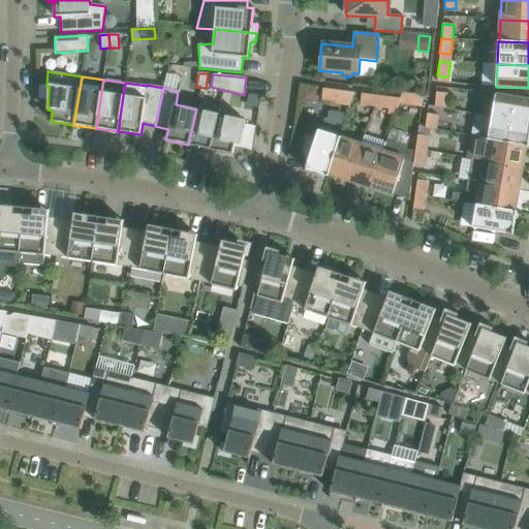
[(322,89),(321,99),(336,101),(338,90),(322,89)]
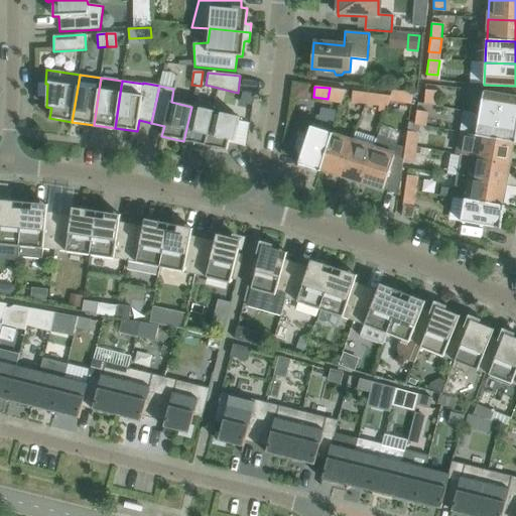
[(423,105),(434,106),(436,92),(425,90),(423,105)]
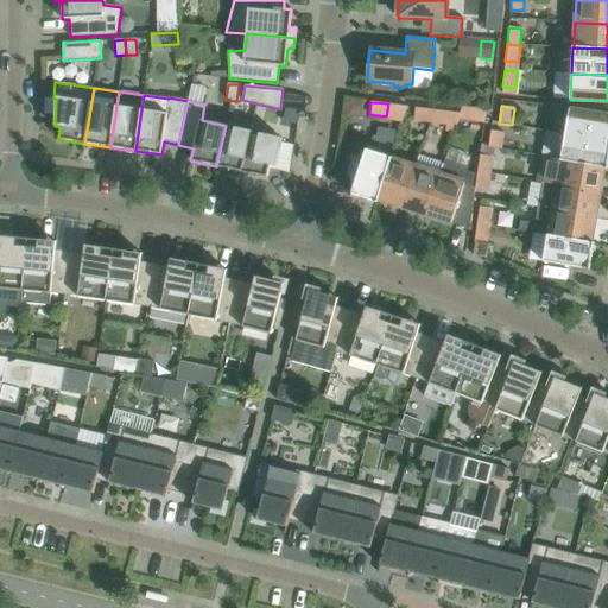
[(462,107),(461,114),(460,119),(485,122),(486,111),(462,107)]
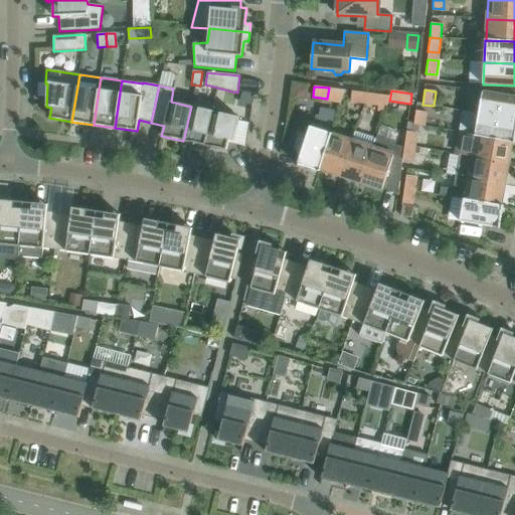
[(350,102),(364,104),(366,93),(351,92),(350,102)]
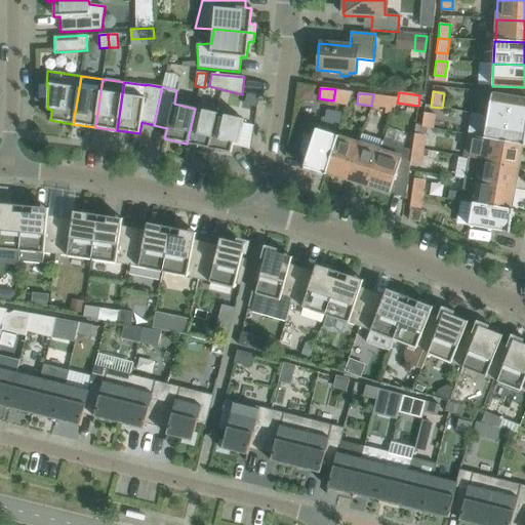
[(373,94),(371,106),(385,108),(385,114),(396,115),(397,103),(398,98),(373,94)]
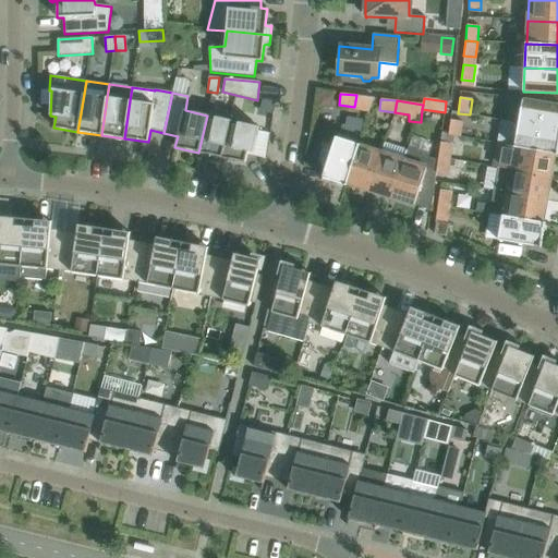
[(557,106),(522,100),(518,124),(557,130),(557,106)]
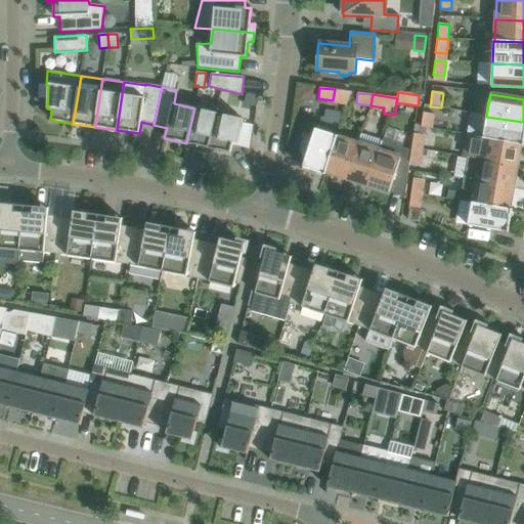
[(186,143),(208,147),(216,113),(194,108),(186,143)]
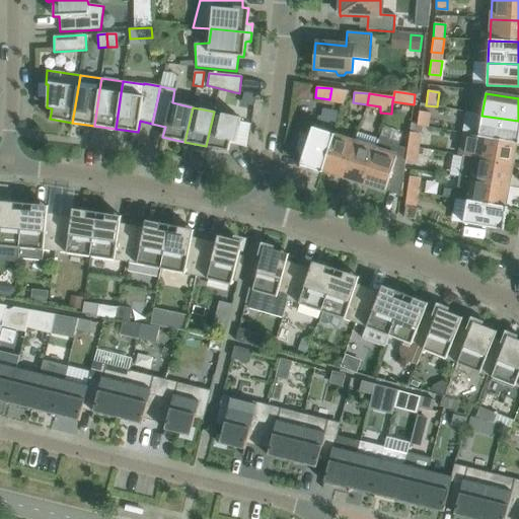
[(214,112),(206,146),(228,151),(230,141),(235,143),(241,118),(214,112)]
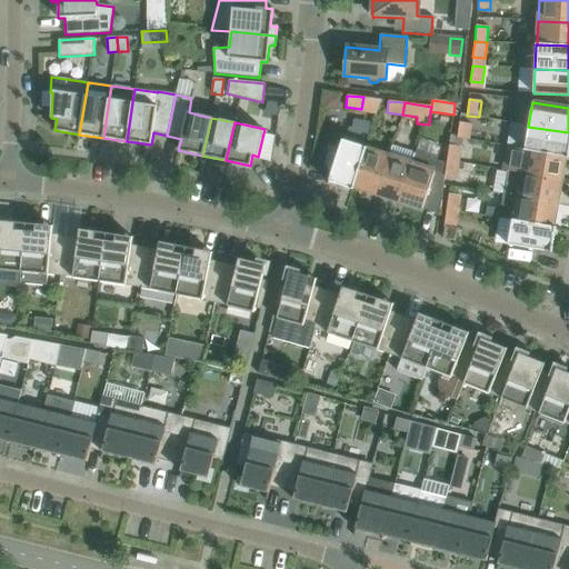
[(457,138),(469,140),(471,125),(459,122),(457,138)]
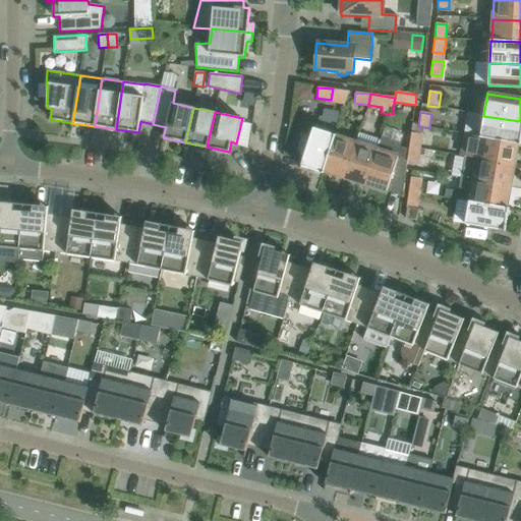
[(464,134),(466,134),(520,145),(520,137),(520,121),(483,116),(467,113),(464,134)]
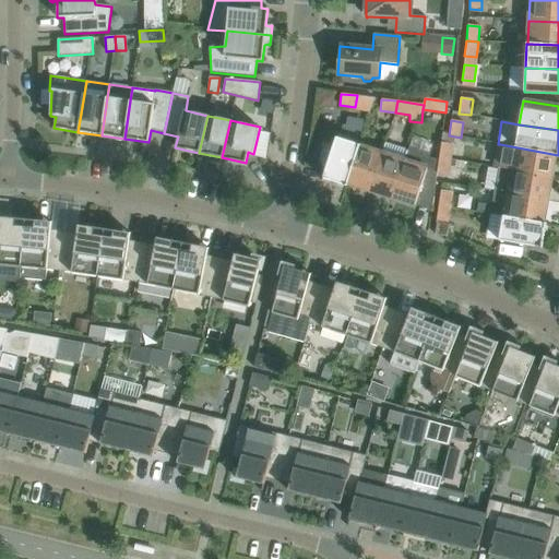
[(323,179),(346,187),(359,145),(336,138),(334,145),(321,141),(317,168),(325,171),(323,179)]
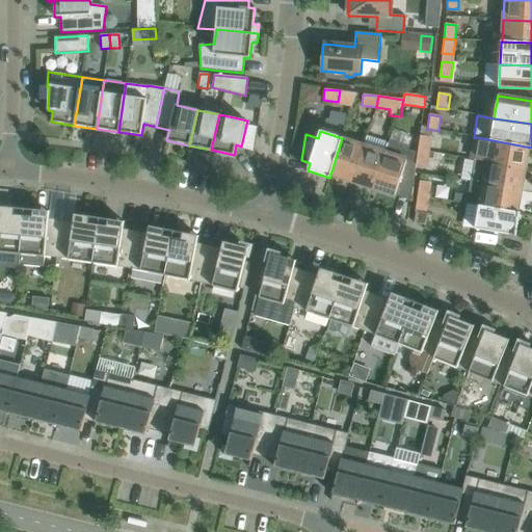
[(420,135),(418,151),(429,152),(431,137),(420,135)]
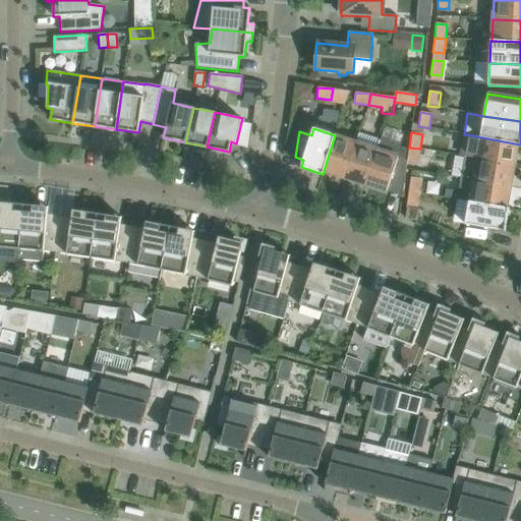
[(344,178),(365,184),(377,150),(381,140),(358,133),(355,142),(344,178)]
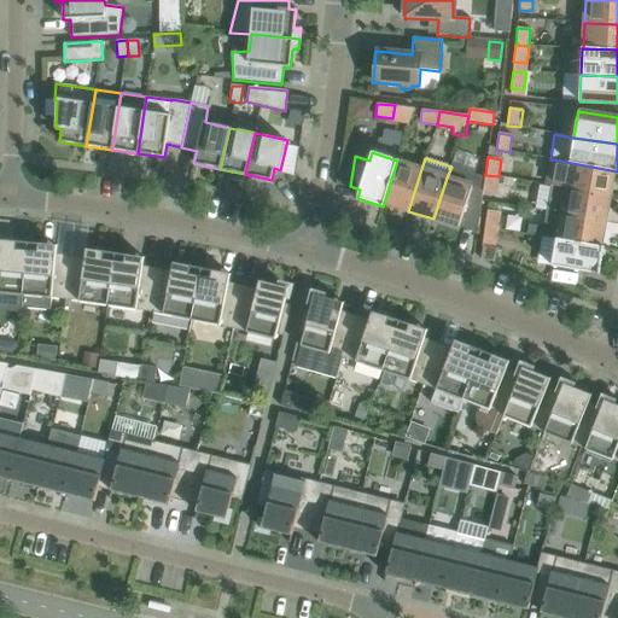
[(551,186),(566,188),(610,196),(613,172),(617,172),(553,159),(548,186),(551,186)]
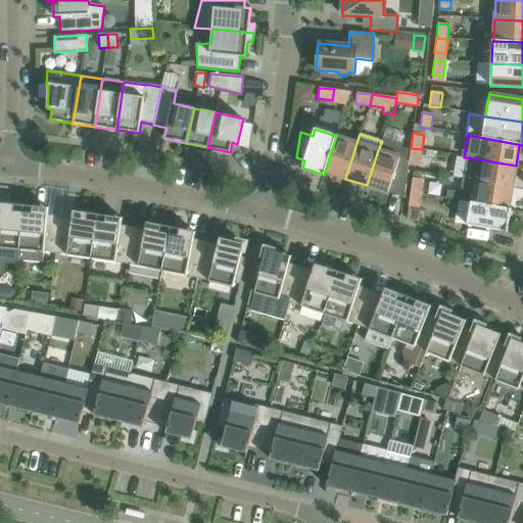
[(325,172),(345,179),(357,143),(336,137),(337,136),(336,136),(324,175),(325,172)]
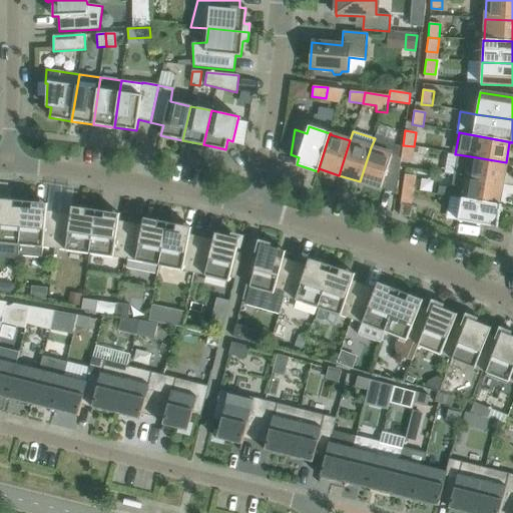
[(371,147),(360,181),(381,188),(385,177),(398,181),(401,159),(402,147),(375,138),(371,147)]
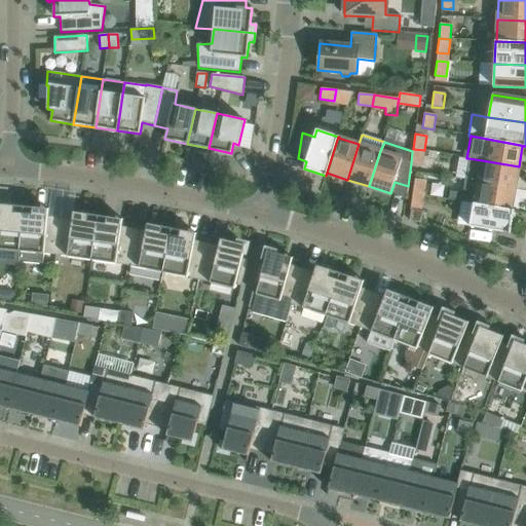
[(413,149),(412,151),(411,163),(422,165),(424,150),(413,149)]
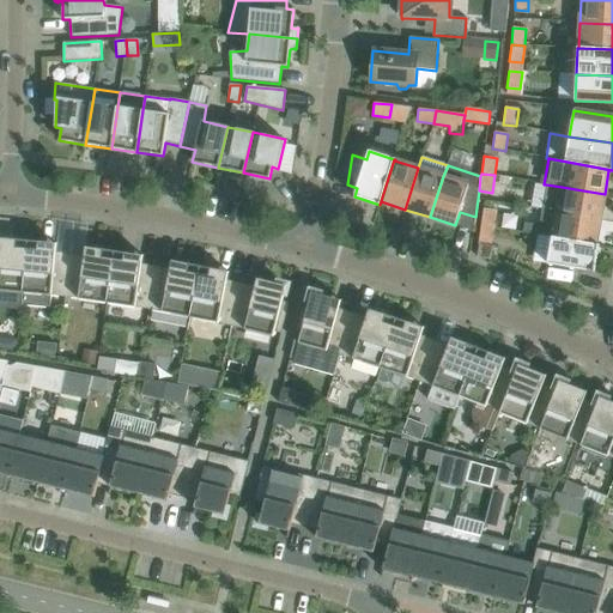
[(562,187),(557,212),(600,220),(605,194),(562,187)]
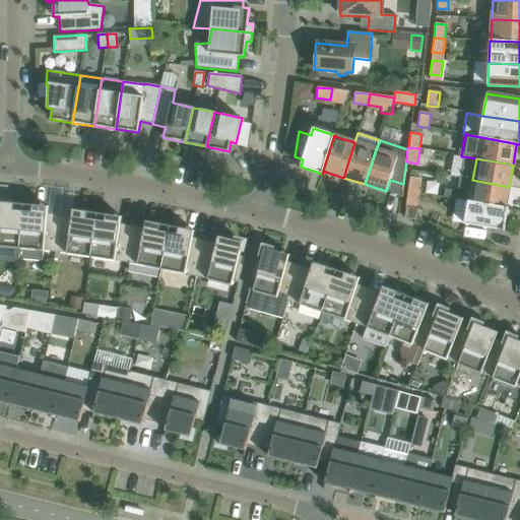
[(410,177),(407,192),(418,193),(421,179),(410,177)]
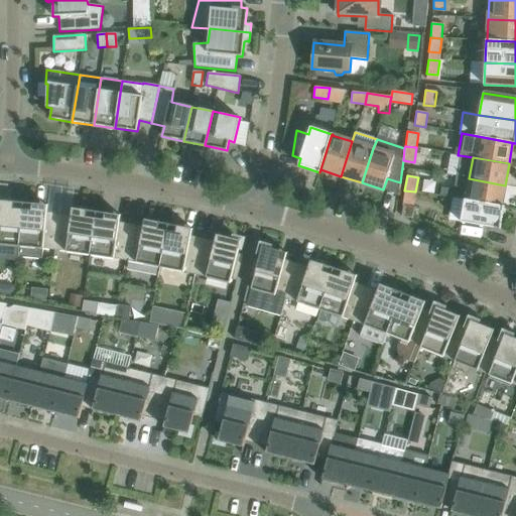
[(464,200),(464,201),(504,207),(501,206),(505,185),(469,178),(456,176),(454,189),(441,187),(440,196),(464,200)]
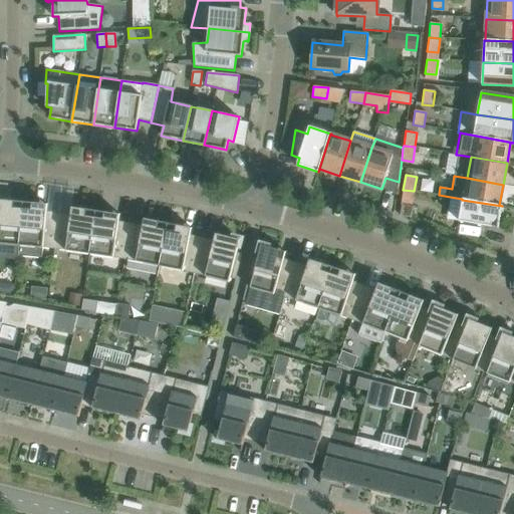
[(414,191),(403,190),(401,204),(412,205),(414,191)]
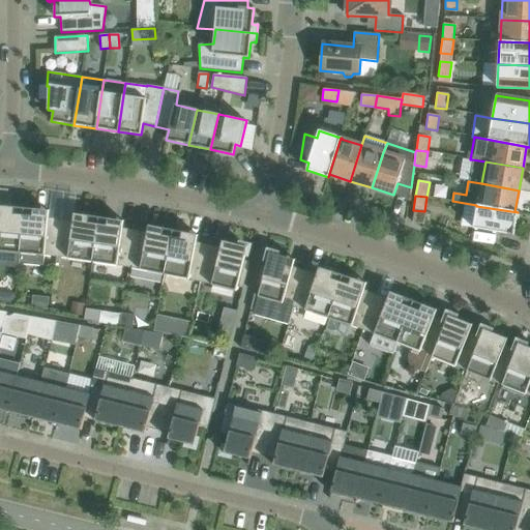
[(0,252),(20,254),(24,208),(7,207),(0,205),(0,252)]
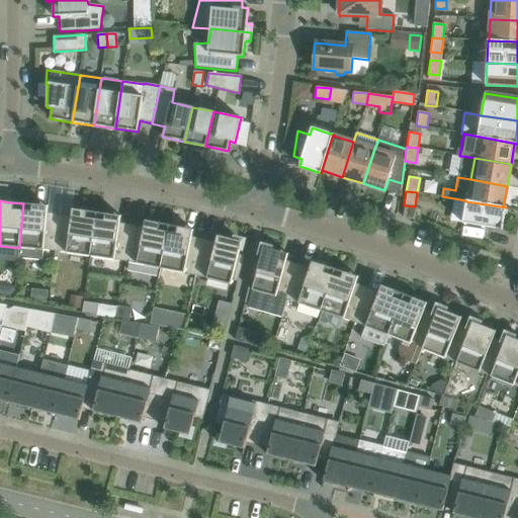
[(506,207),(465,201),(462,223),(502,230),(506,207)]
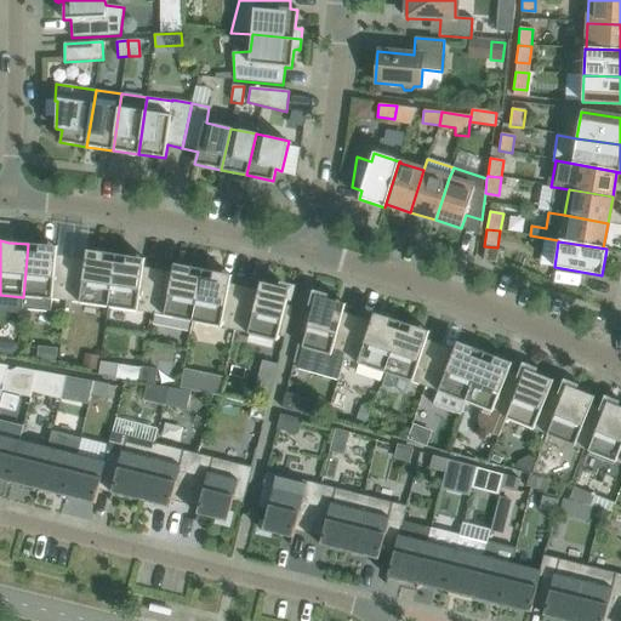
[(52,300),(66,301),(72,257),(57,256),(57,246),(28,244),(23,297),(22,311),(51,313),(52,300)]
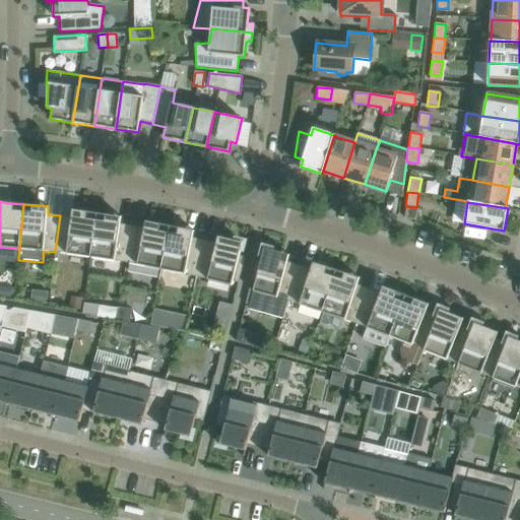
[(404,218),(405,218),(415,220),(417,209),(406,207),(404,218)]
